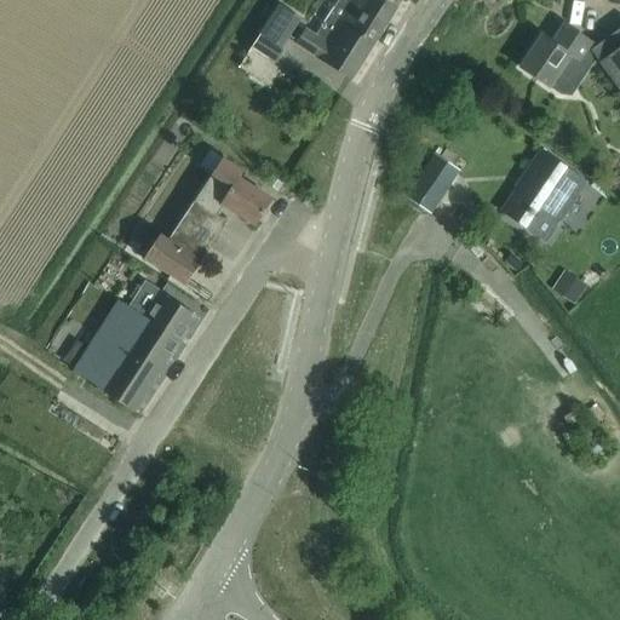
[(304,29),(294,44),(329,67),(350,80),(396,9),(384,0),(383,0),(350,0),(348,4),(342,0),(333,0),(311,34),(304,29)]
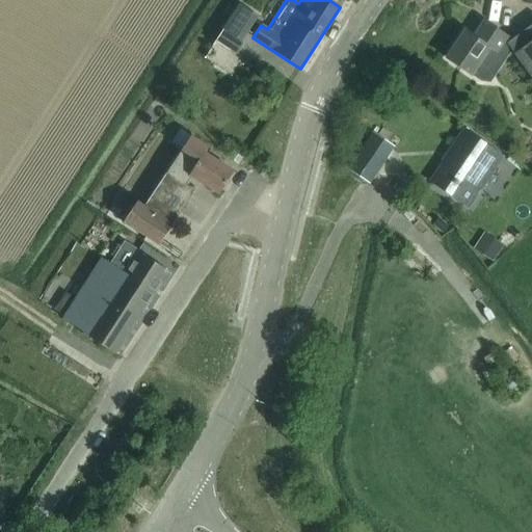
[(241,41),(258,16),(238,3),(222,29),(241,41)]
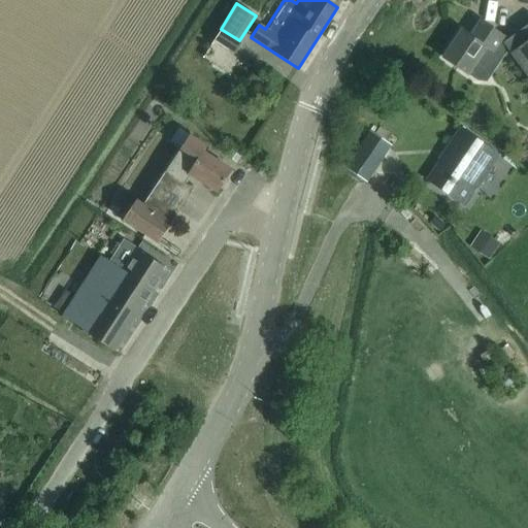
[(527,23),(504,40),(503,38),(504,36),(494,29),(481,21),(470,36),(461,30),(442,57),(476,79),(486,80),(490,75),(486,67),(475,61),(485,47),(493,53),(497,45),(505,56),(509,53),(527,76),(527,23)]
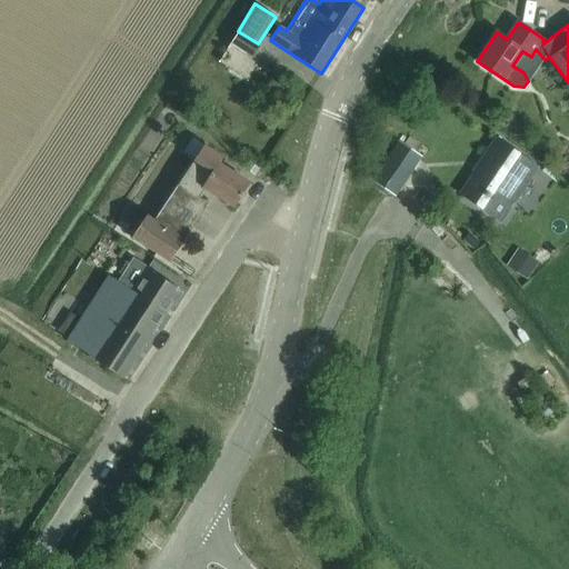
[(508,122),(513,115),(501,106),(496,113),(508,122)]
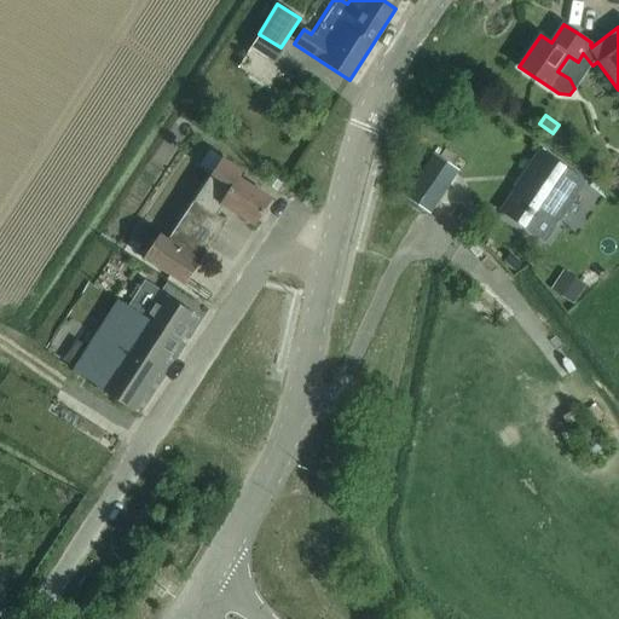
[(160,233),(144,258),(165,271),(184,284),(226,221),(215,214),(221,203),(254,225),(271,198),(250,185),(237,175),(239,171),(220,157),(208,149),(200,162),(212,171),(167,238),(160,233)]
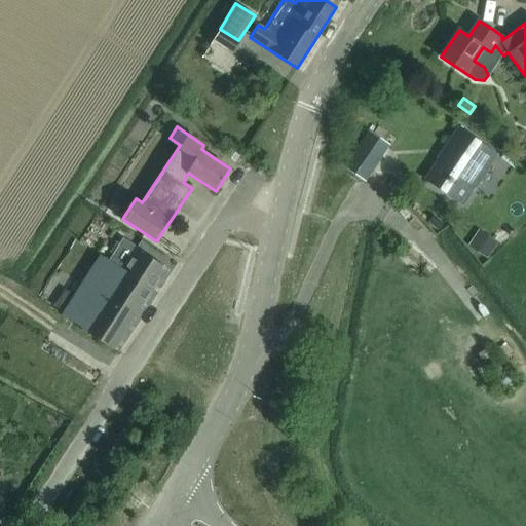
[(487,171),(497,155),(459,128),(441,153),(444,155),(426,180),(459,201),(463,205),(474,190),(463,182),(476,162),(487,171)]
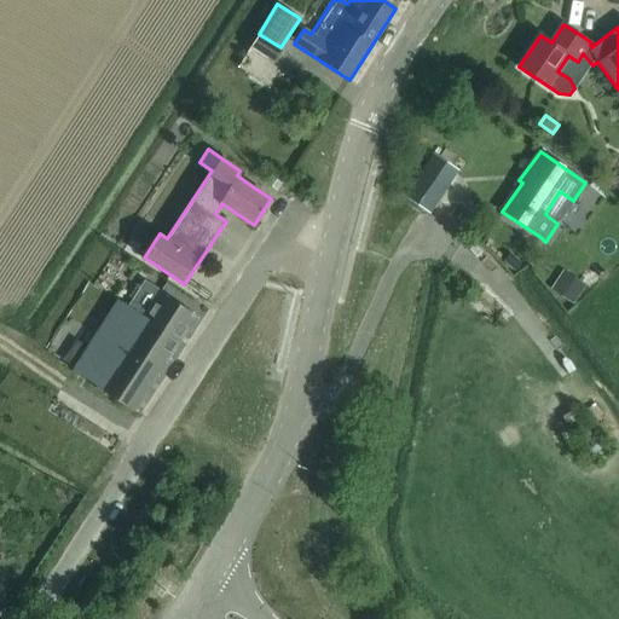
[(457,172),(433,155),(405,195),(429,212),(457,172)]
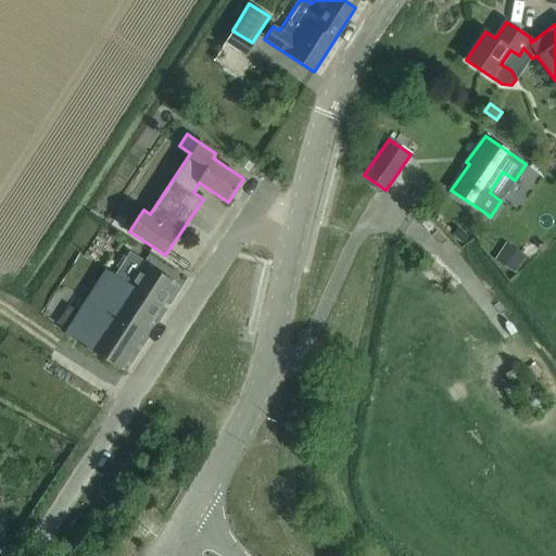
[(249,171),(253,163),(243,156),(238,164),(249,171)]
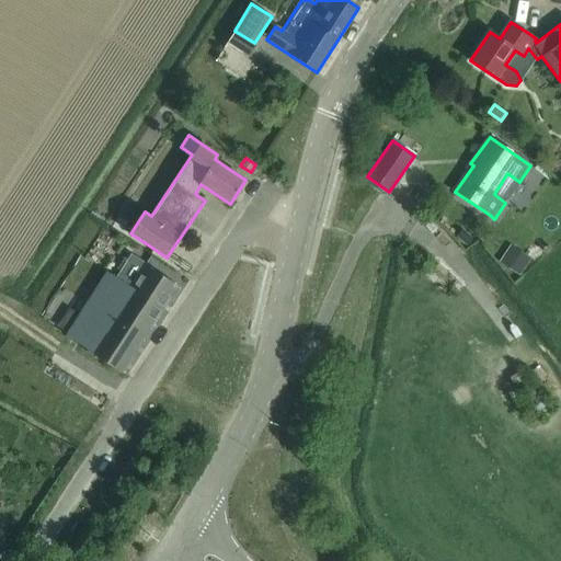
[(107,244),(114,233),(103,226),(100,232),(96,238),(107,244)]
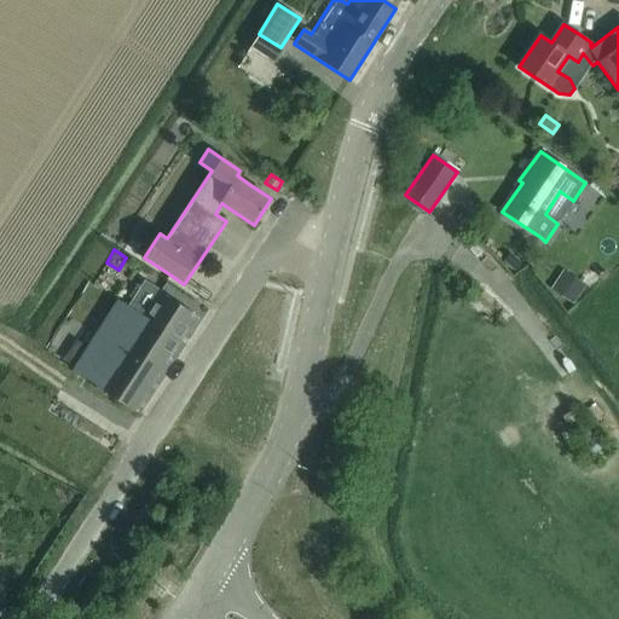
[(120,300),(74,371),(113,397),(133,410),(195,314),(175,301),(161,293),(145,317),(133,308),(120,300)]
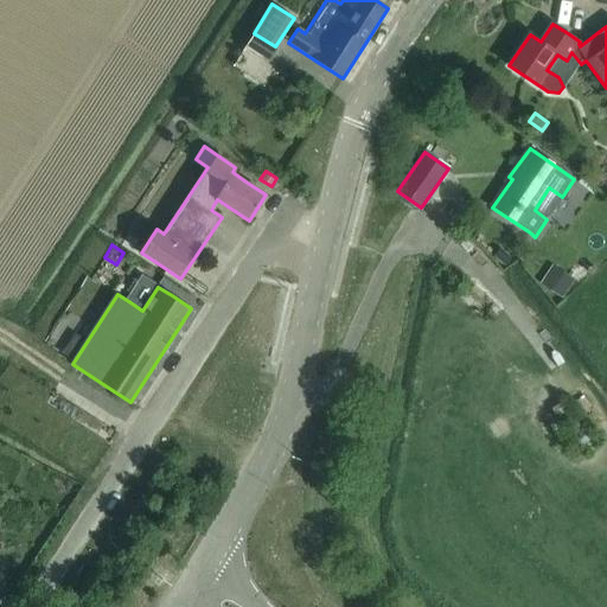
[(586,433),(568,409),(569,408),(563,400),(551,408),(557,417),(558,416),(577,440),(586,433)]
